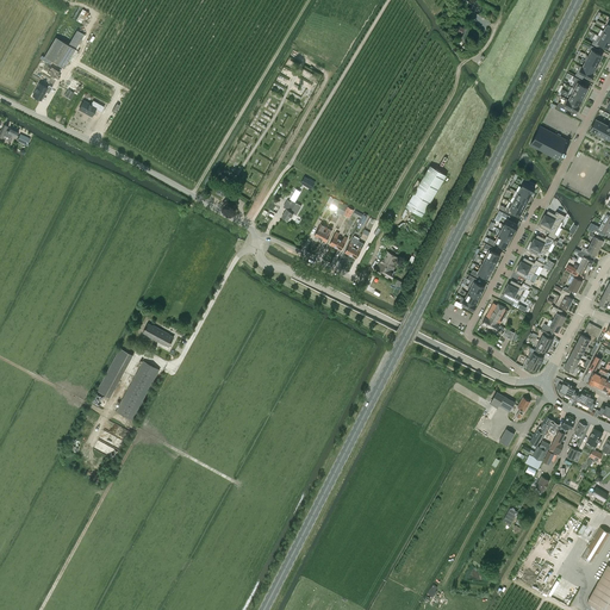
[(88,13),(82,10),(76,20),(81,23),(83,19),(85,20),(88,13)]
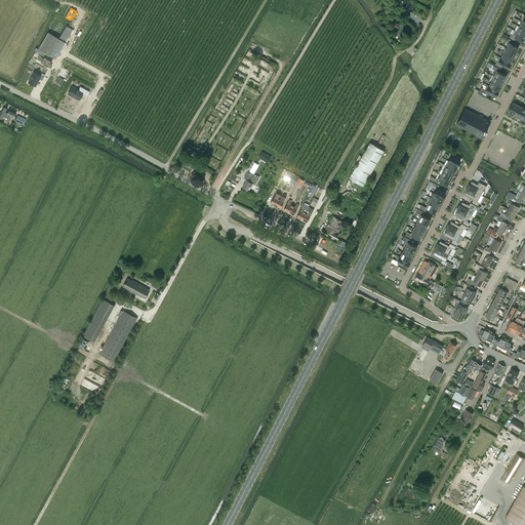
[(48,32),(38,48),(44,52),(54,58),(56,56),(72,30),(66,26),(58,38),(48,32)]
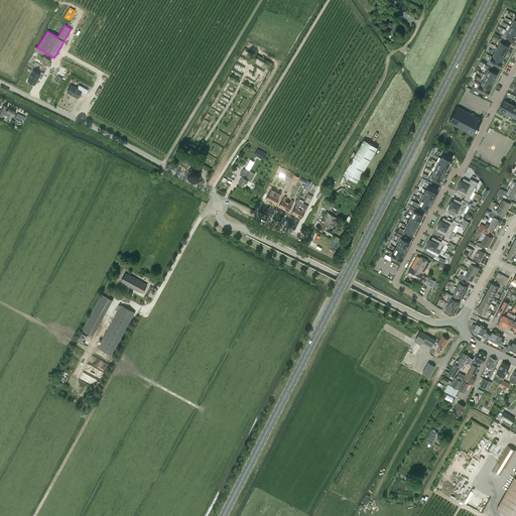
[(502,33),(501,37),(507,40),(508,37),(514,40),(515,37),(515,34),(508,31),(506,29),(503,34),(502,33)]
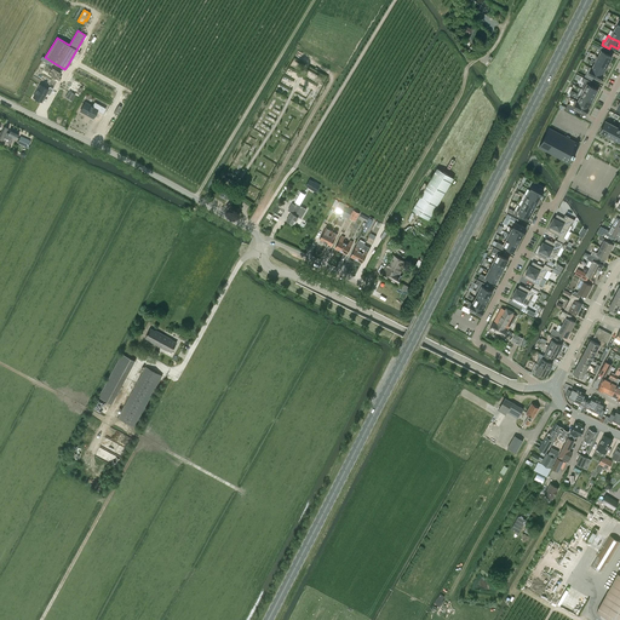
[(598,50),(601,51),(598,57),(609,62),(612,56),(607,53),(608,50),(601,46),(598,50)]
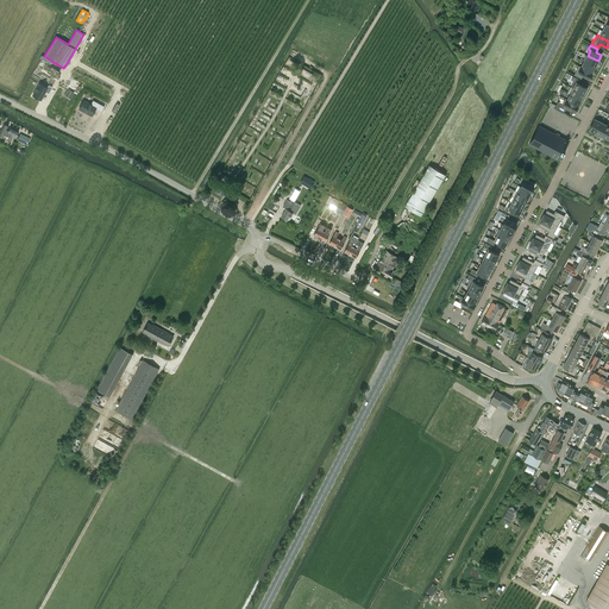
[(598,61),(588,56),(584,61),(595,67),(598,61)]
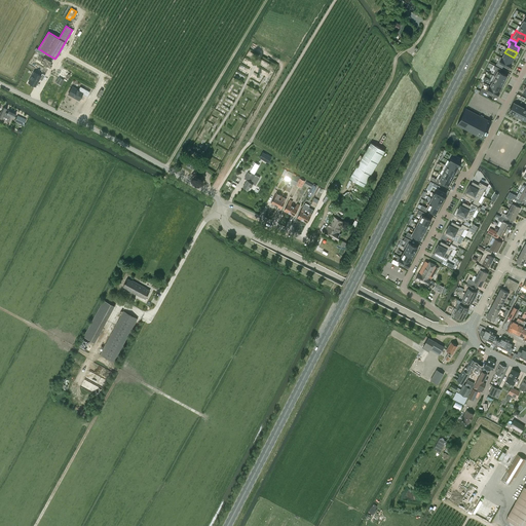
[(514,58),(504,52),(502,58),(512,63),(514,58)]
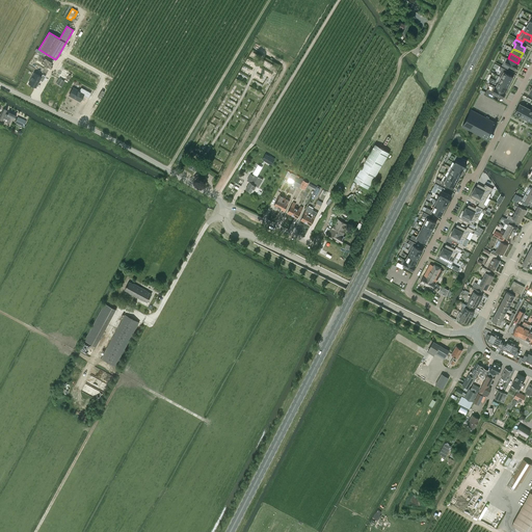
[(503,62),(502,65),(508,69),(509,65),(514,69),(517,63),(508,58),(506,57),(503,62)]
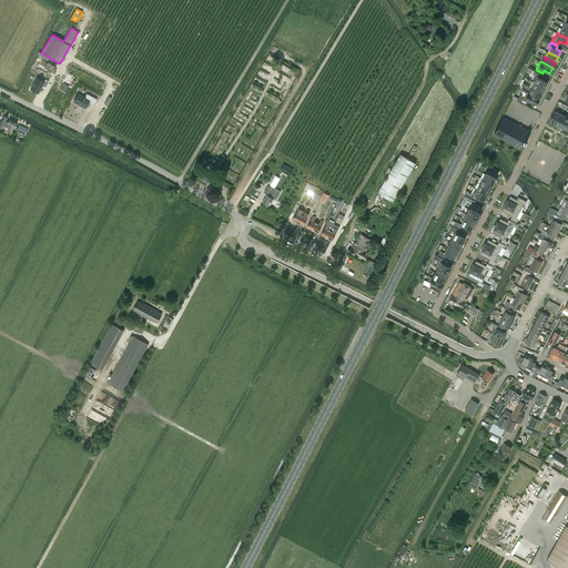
[(535,82),(545,88),(546,88),(547,85),(546,84),(548,82),(540,78),(541,74),(535,71),(533,74),(536,75),(533,81),(535,82)]
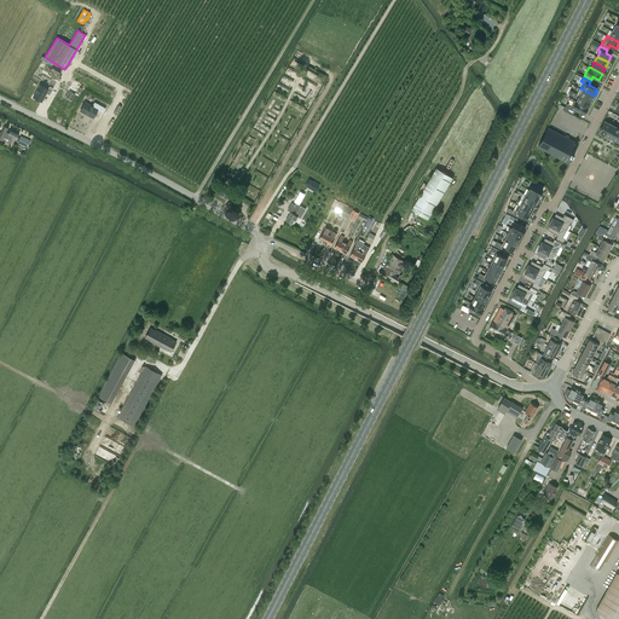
[(71,79),(65,90),(69,92),(65,97),(71,100),(74,96),(79,98),(85,86),(81,84),(77,91),(75,94),(69,91),(70,87),(74,81),(71,79)]
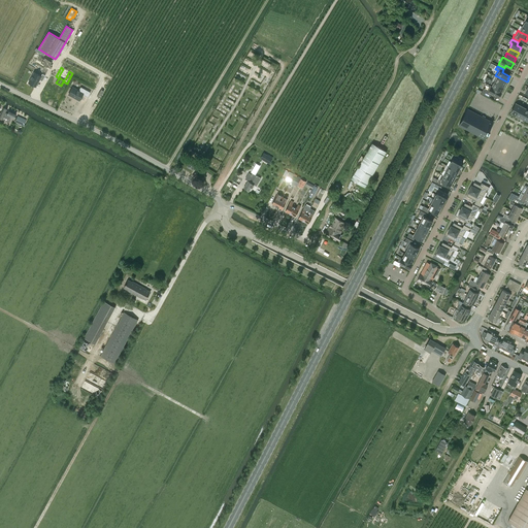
[(39,79),(42,81),(45,75),(42,73),(40,76),(34,72),(28,83),(35,87),(39,79)]
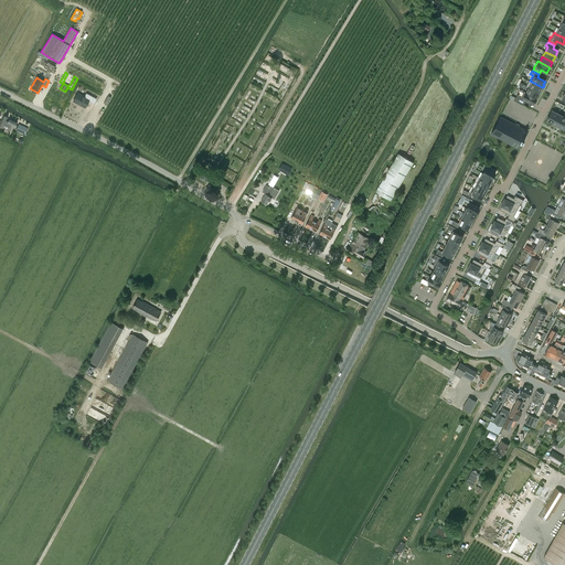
[(532,82),(530,87),(540,93),(542,87),(532,82)]
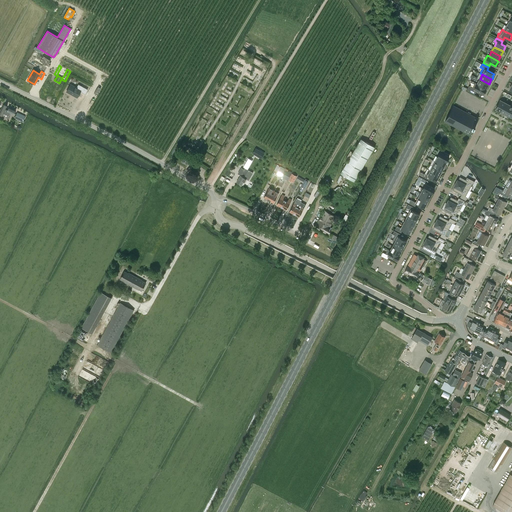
[(489,84),(480,79),(477,84),(486,88),(489,84)]
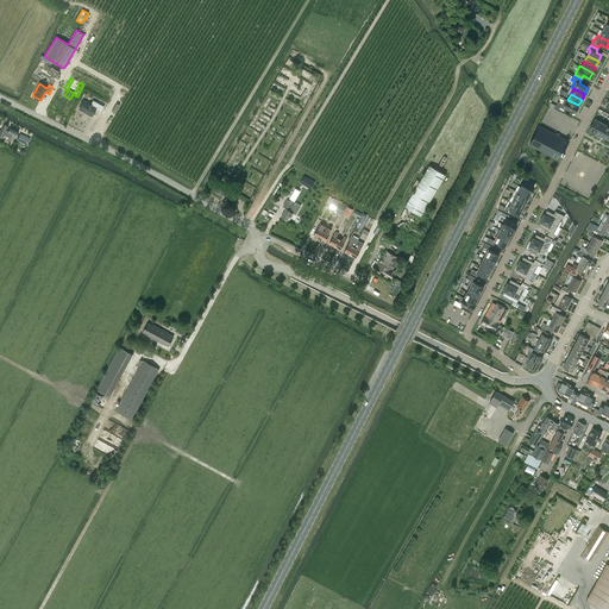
[(558,102),(556,107),(558,108),(564,112),(566,107),(575,112),(578,105),(567,100),(565,99),(562,105),(560,104),(558,102)]
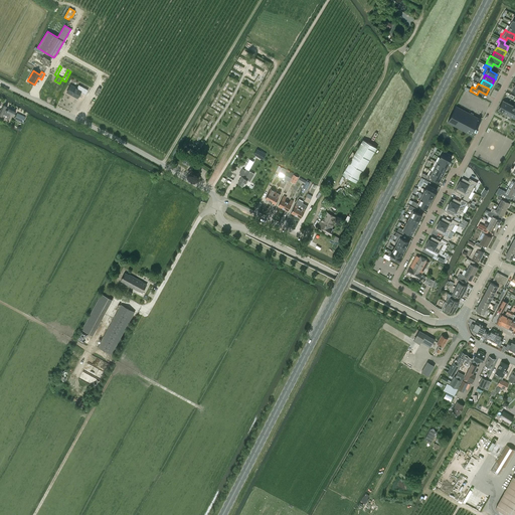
[(70,86),(66,93),(77,98),(83,88),(78,84),(76,89),(70,86)]
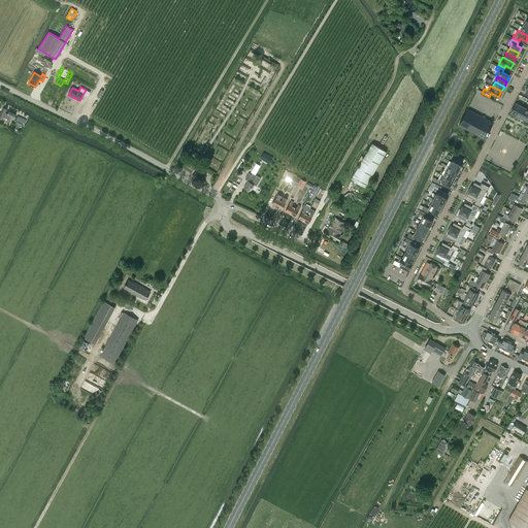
[(516,103),(510,112),(516,114),(521,106),(516,103)]
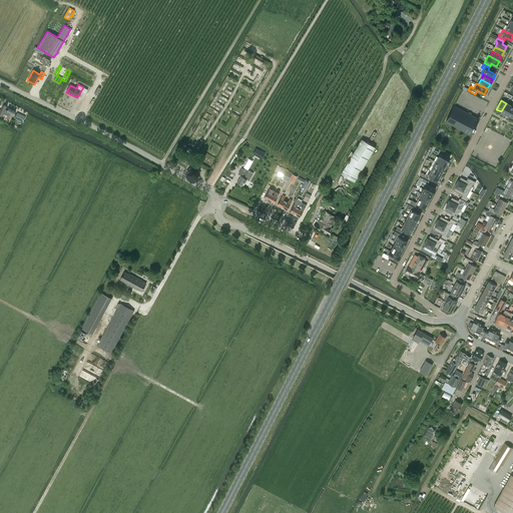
[(506,114),(511,105),(506,103),(501,111),(506,114)]
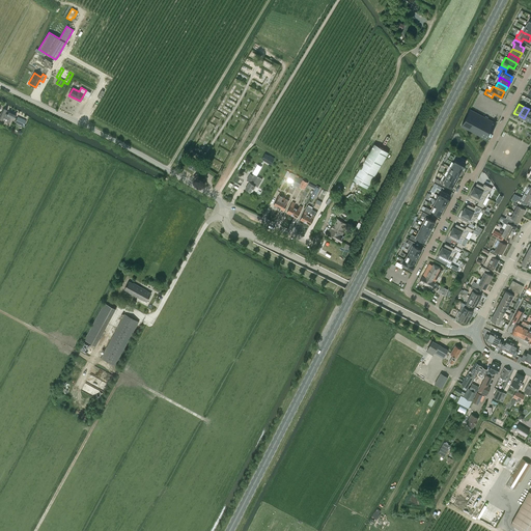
[(4,108),(0,115),(0,118),(3,120),(4,118),(8,120),(10,117),(15,119),(17,114),(9,111),(8,113),(6,112),(7,110),(4,108)]
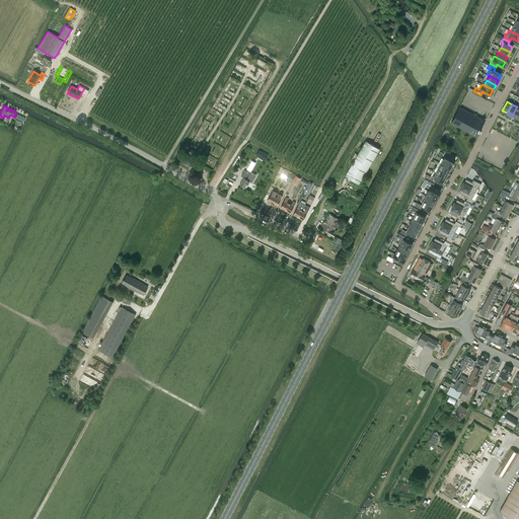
[(485,121),(459,106),(451,123),(476,136),(479,130),(480,130),(479,129),(480,128),(482,128),(482,127),(485,121)]
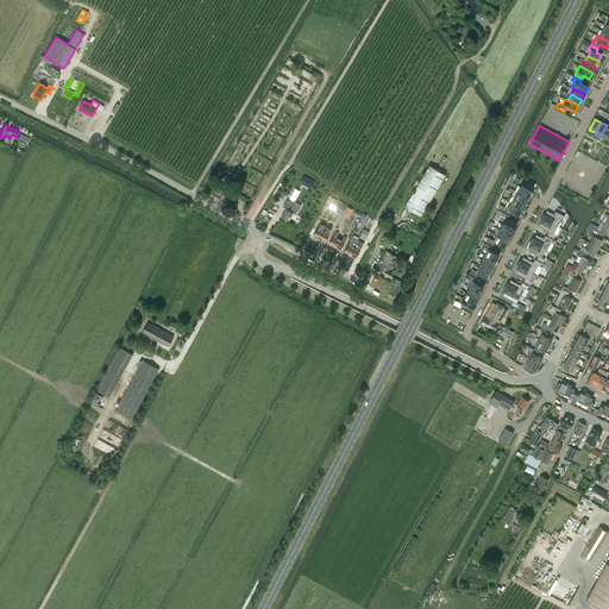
[(26,145),(30,138),(20,133),(17,140),(26,145)]
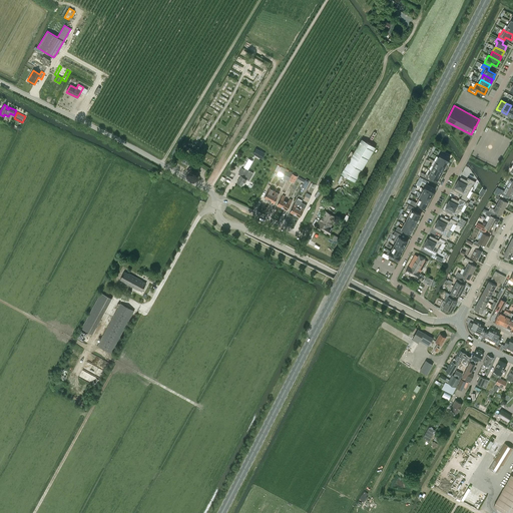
[(341,173),(355,181),(376,147),(362,139),(341,173)]
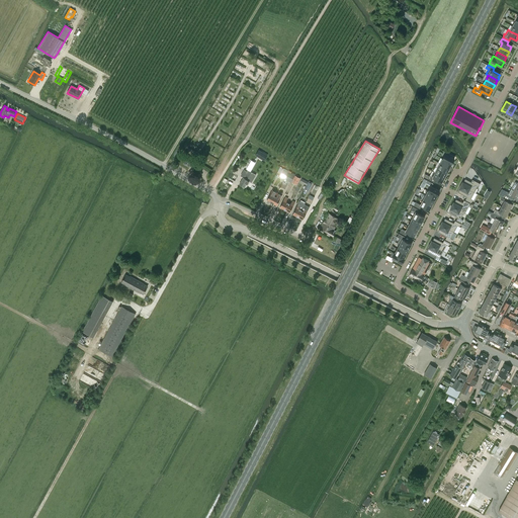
[(259,150),(256,156),(264,160),(267,155),(259,150)]
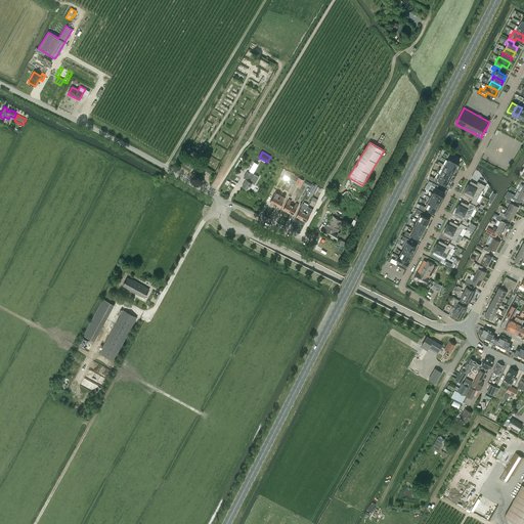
[(460,160),(450,156),(448,161),(456,166),(460,160)]
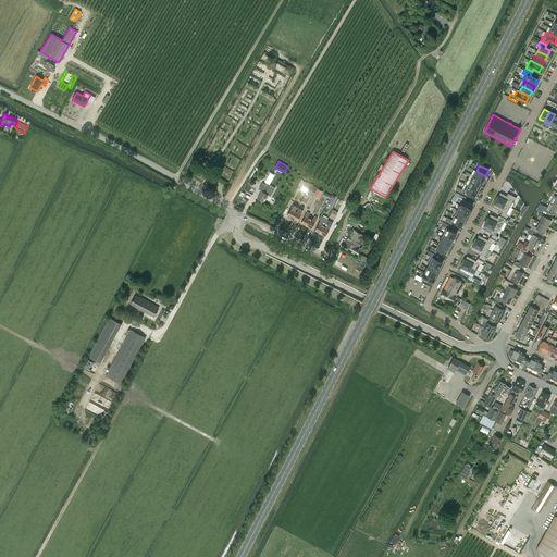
[(203,178),(207,172),(201,169),(200,171),(196,168),(194,171),(199,174),(198,175),(203,178)]
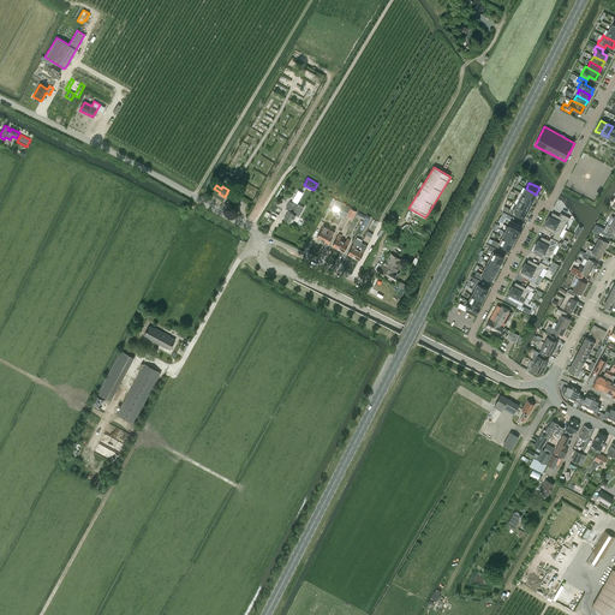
[(523,187),(520,192),(523,193),(533,199),(536,195),(526,189),(523,187)]
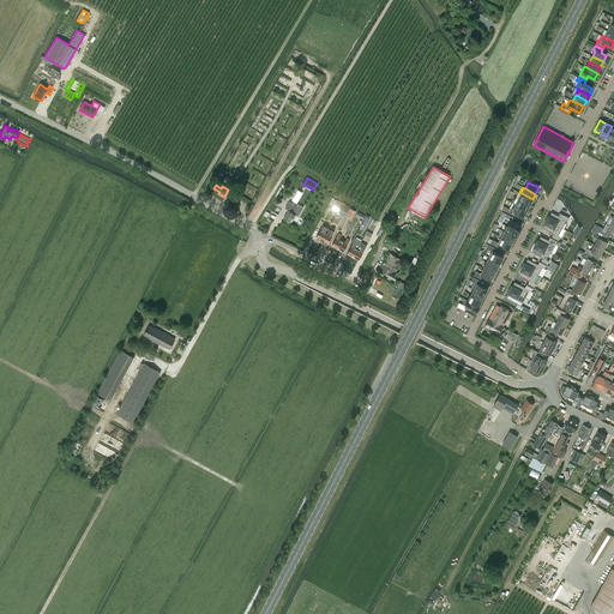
[(533,199),(522,193),(519,199),(530,205),(533,199)]
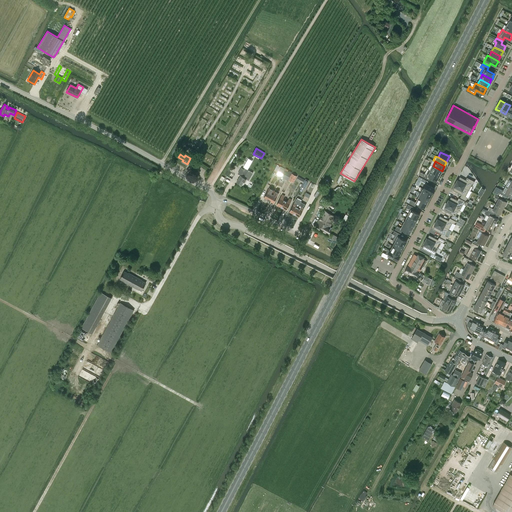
[(283,174),(285,170),(277,165),(273,172),(277,174),(278,171),(283,174)]
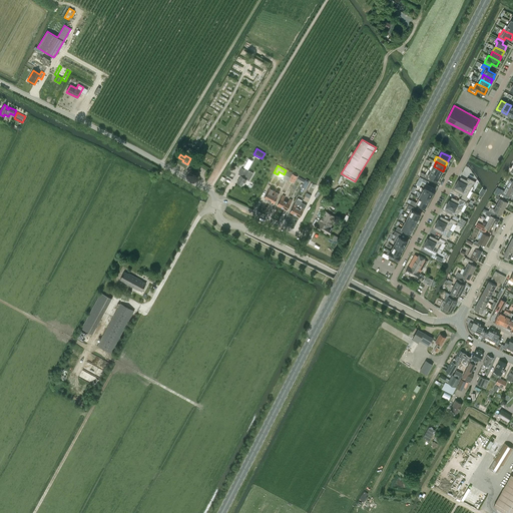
[(443,171),(434,166),(431,170),(440,175),(443,171)]
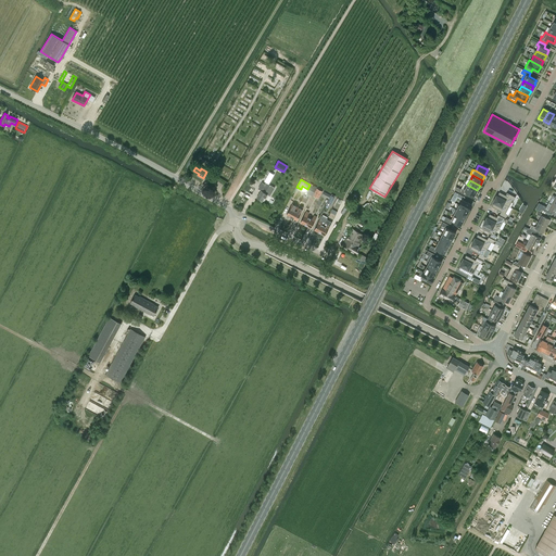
[(256,198),(263,201),(264,198),(265,199),(267,194),(269,197),(275,188),(269,185),(266,182),(265,185),(262,182),(258,189),(261,190),(256,198)]
